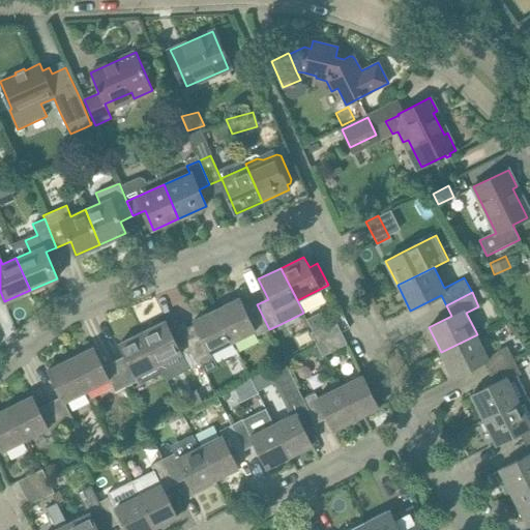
[(239,297),(216,310),(232,342),(255,330),(257,335),(269,329),(257,304),(245,311),(239,297)]
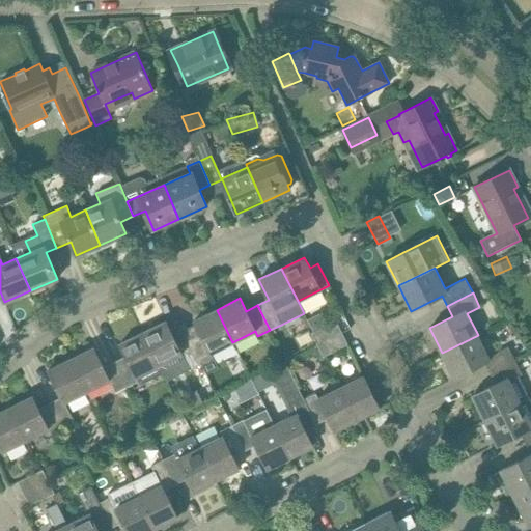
[(196,325),(184,331),(200,364),(205,374),(219,368),(211,353),(232,342),(217,310),(194,320),(196,325)]
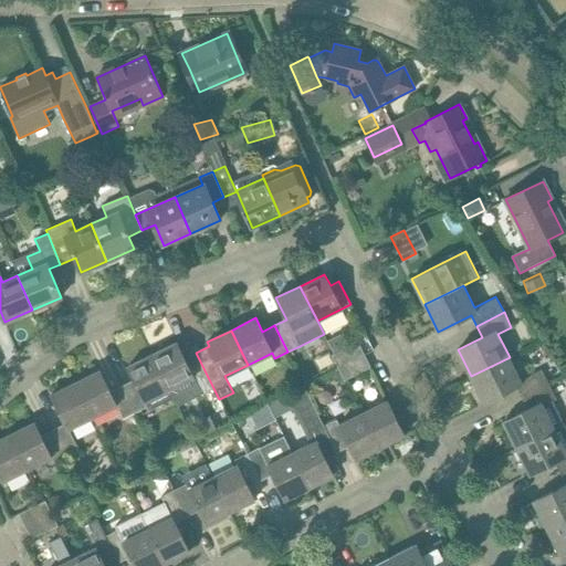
[(177,342),(152,355),(169,389),(173,398),(177,406),(201,395),(213,388),(196,353),(194,346),(181,352),(177,342)]
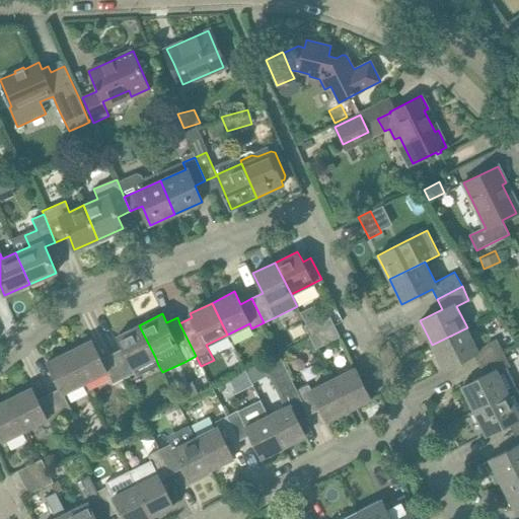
[(339,336),(334,324),(327,313),(304,325),(315,348),(339,336)]
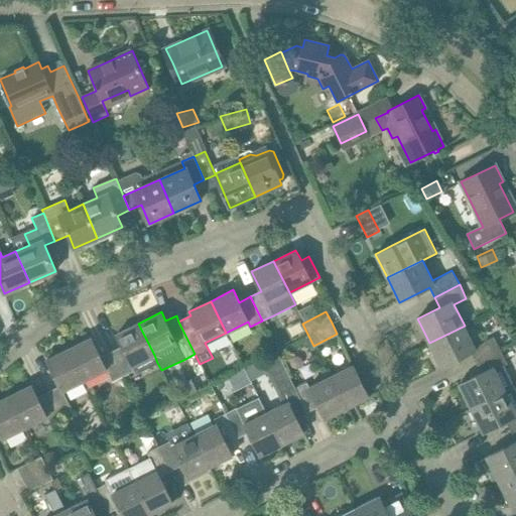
[(122,346),(111,352),(123,376),(134,371),(135,374),(157,363),(154,355),(138,324),(116,334),(122,346)]
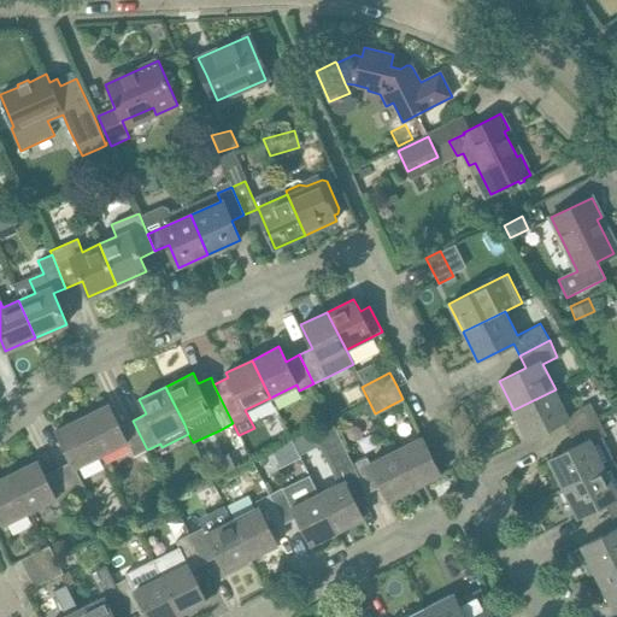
[(556,389),(513,410),(528,439),(563,422),(569,433),(599,418),(591,403),(568,413),(556,389)]
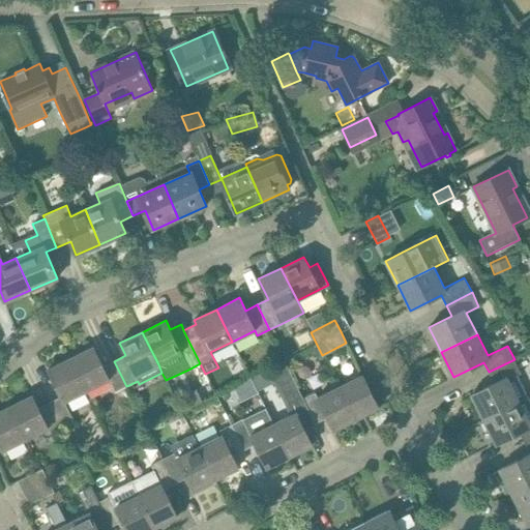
[(93,347),(69,358),(86,391),(109,380),(115,392),(126,386),(114,361),(102,366),(93,347)]
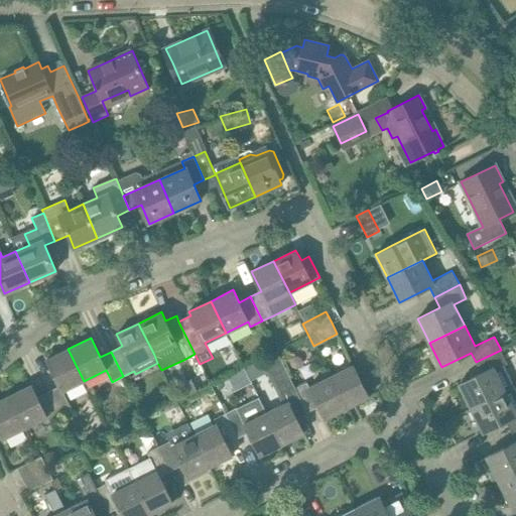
[(63,351),(46,360),(59,386),(48,392),(59,415),(63,413),(71,410),(63,396),(61,392),(63,391),(84,381),(68,349),(63,351)]
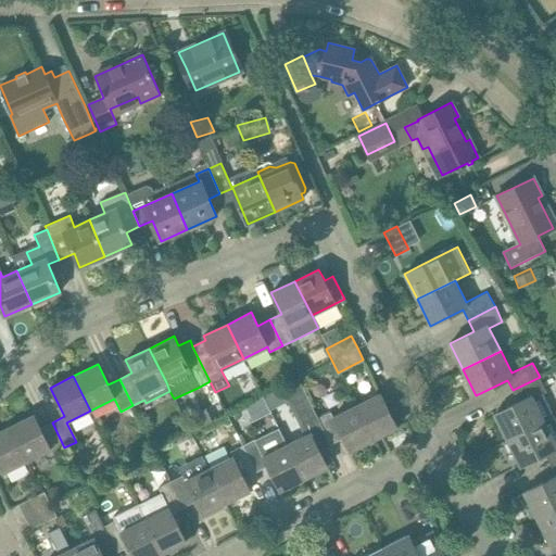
[(519,402),(494,414),(507,440),(545,421),(554,417),(543,394),(547,392),(540,377),(513,390),(519,402)]
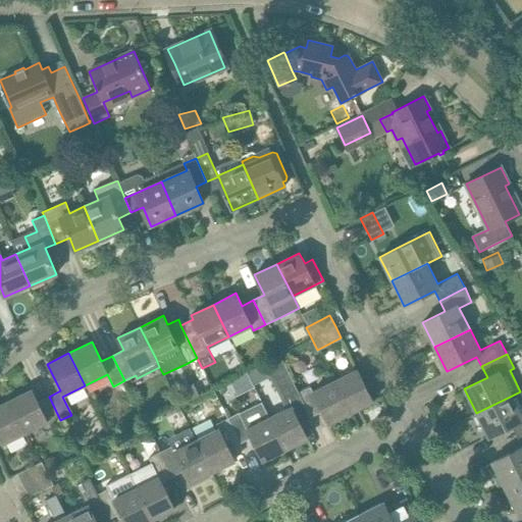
[(357,369),(334,380),(351,413),(373,402),(357,369)]
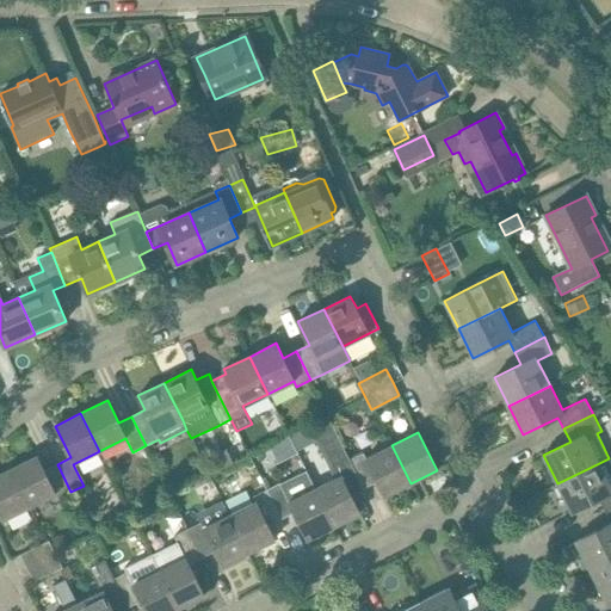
[(384,497),(411,483),(392,445),(366,458),(363,452),(350,460),(364,488),(377,482),(384,497)]
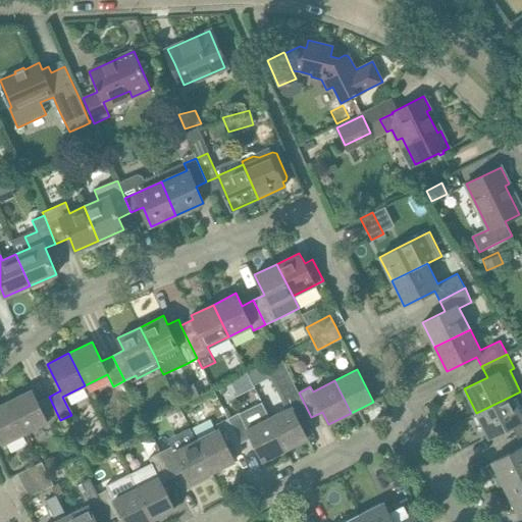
[(32,389),(9,401),(25,433),(47,422),(49,426),(60,420),(49,397),(38,402),(32,389)]
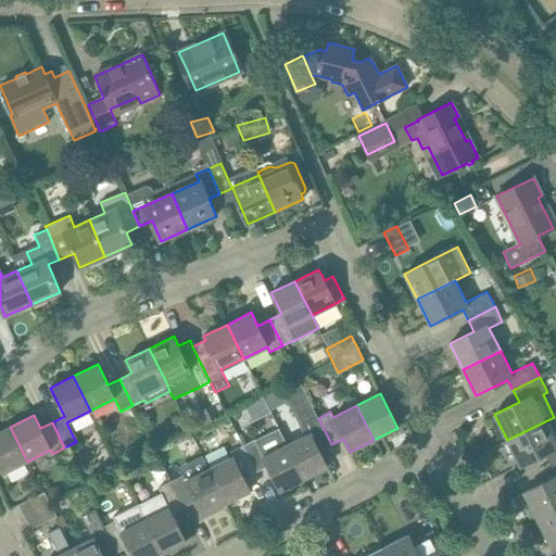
[(545,421),(507,440),(520,466),(545,454),(551,465),(555,462),(555,420),(554,417),(545,421)]
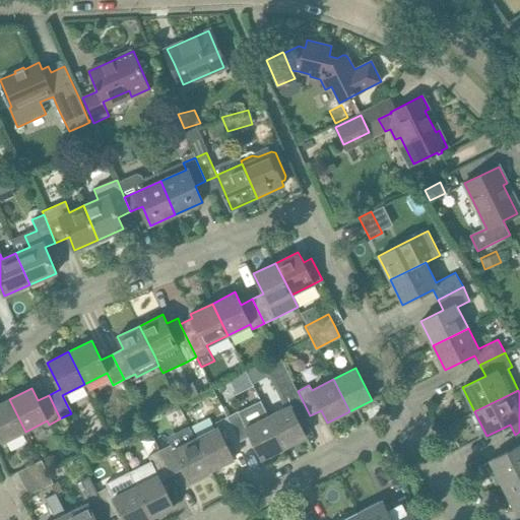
[(290,404),(268,415),(284,448),(307,437),(299,421),(310,415),(298,391),(286,396),(290,404)]
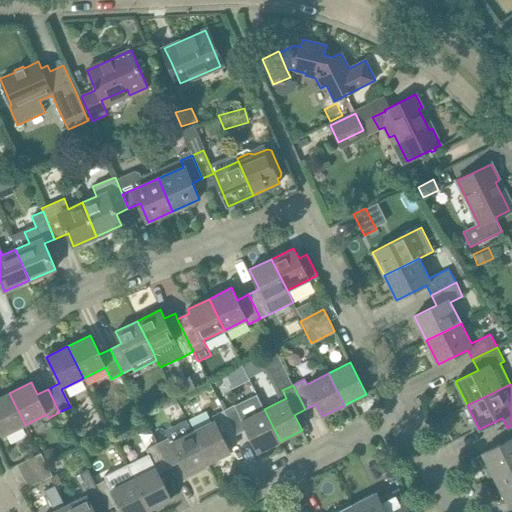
[(9,393),(0,397),(0,430),(3,436),(25,425),(9,393)]
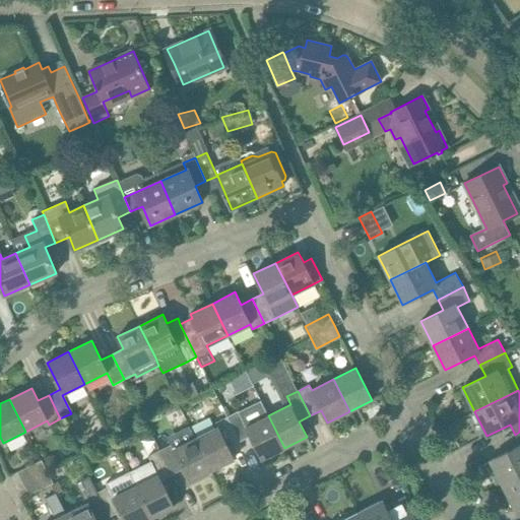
[(261,459),(284,448),(268,415),(245,427),(238,411),(226,416),(239,442),(250,437),(261,459)]
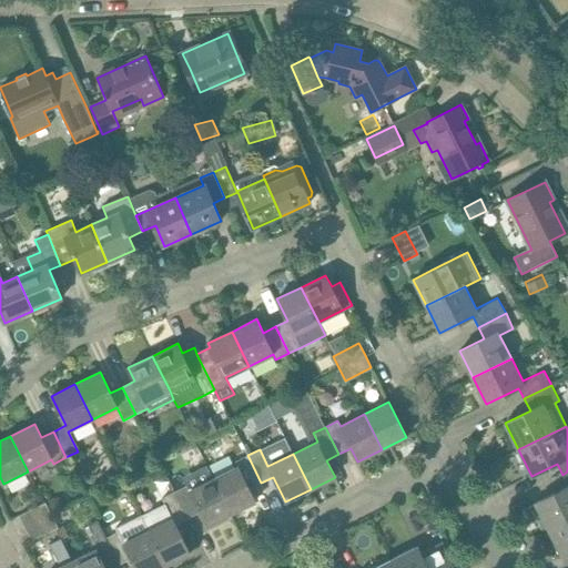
[(237,466),(213,478),(231,514),(255,501),(249,488),(261,483),(247,455),(235,462),(237,466)]
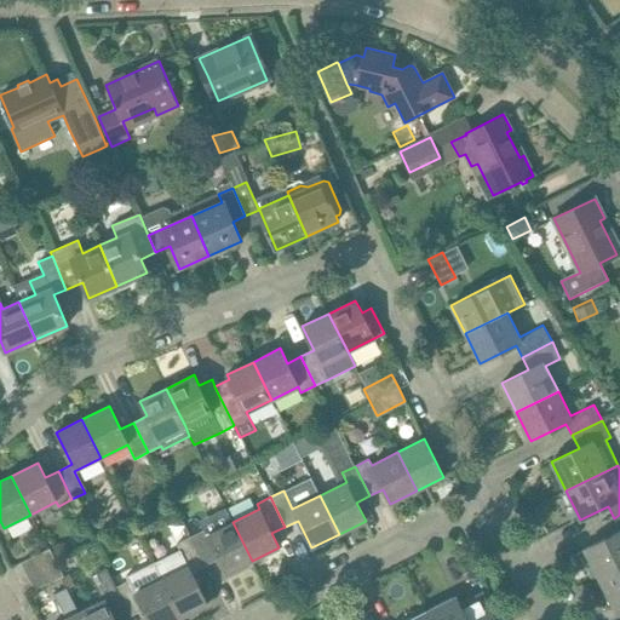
[(619,530),(584,549),(598,578),(619,567),(619,515),(614,518),(619,530)]
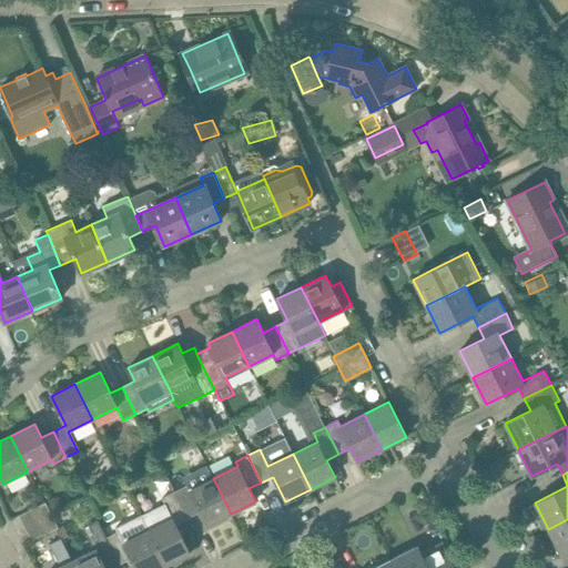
[(206,526),(231,514),(213,478),(189,490),(186,486),(174,492),(188,518),(200,513),(206,526)]
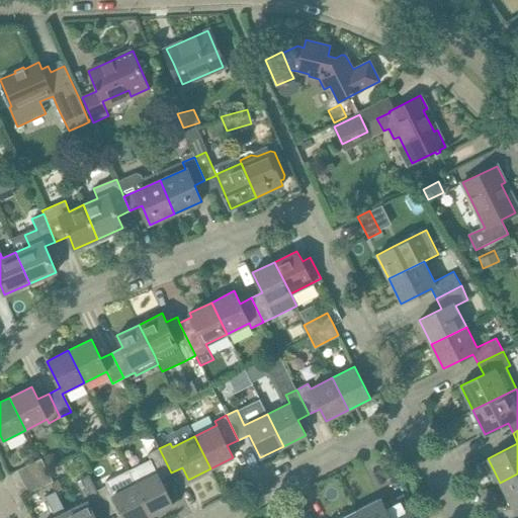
[(160,479),(171,472),(159,448),(149,454),(158,473),(136,485),(151,516),(173,505),(160,479)]
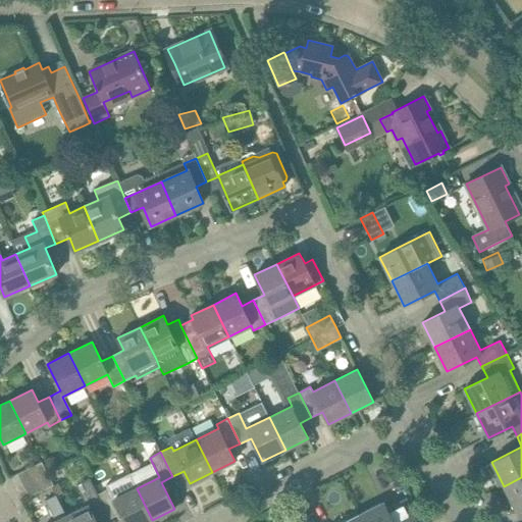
[(17,474),(22,485),(47,474),(41,462),(17,474)]
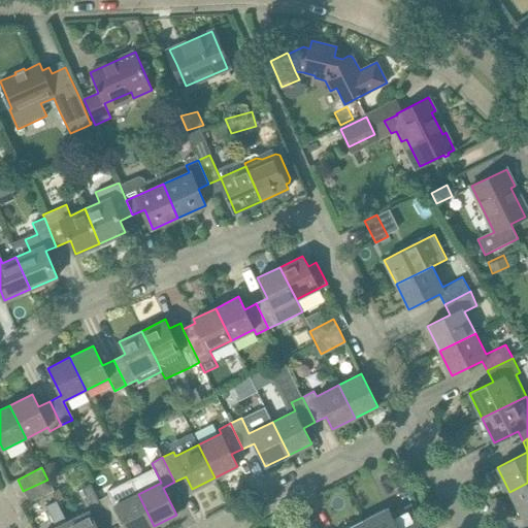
[(53,491),(47,480),(23,491),(29,502),(53,491)]
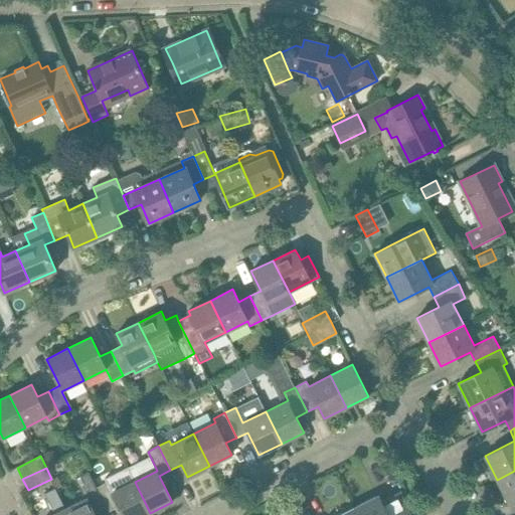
[(514,471),(497,480),(504,493),(502,494),(506,502),(508,501),(509,504),(514,501),(514,471)]
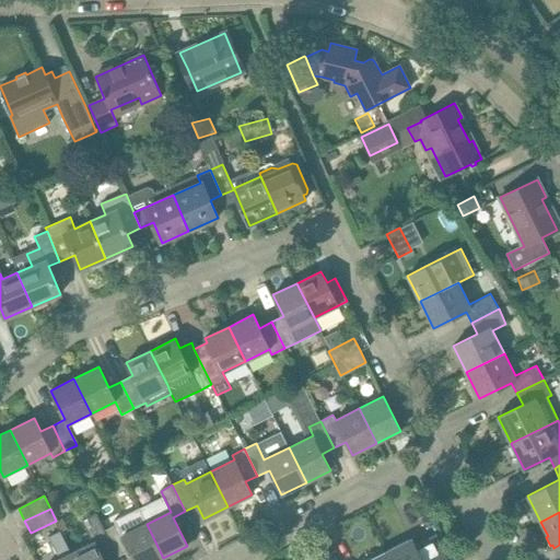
[(71,552),(73,559),(111,559),(118,557),(104,531),(96,513),(82,520),(93,541),(71,552)]
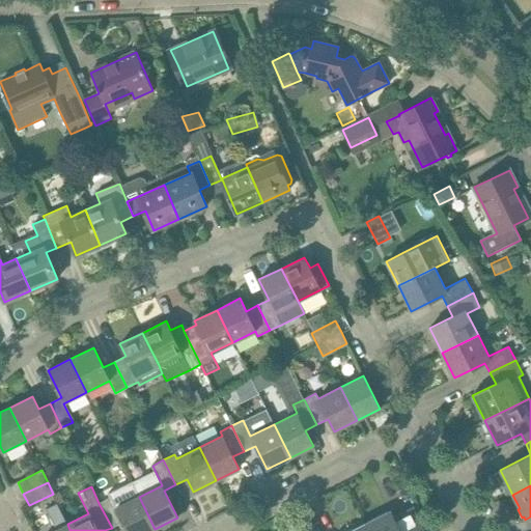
[(127,530),(150,530),(155,529),(139,497),(117,507),(111,497),(99,503),(112,528),(122,522),(127,530)]
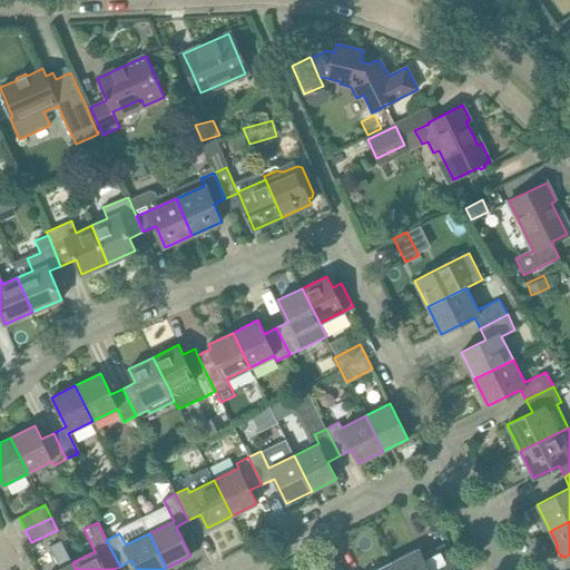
[(75,569),(72,562),(61,541),(50,547),(61,569),(57,569),(75,569)]
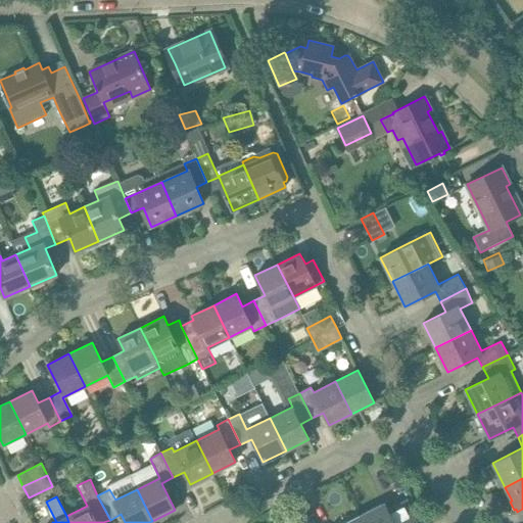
[(385,504),(361,515),(364,522),(419,522),(408,501),(388,511),(385,504)]
